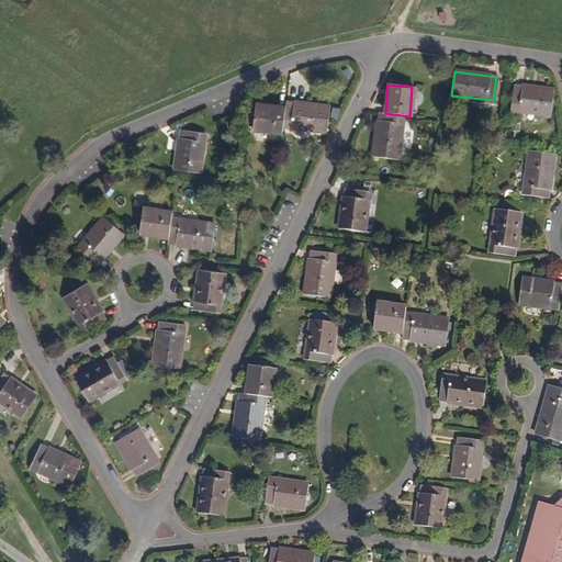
[(549,114),(552,89),(513,85),(509,109),(549,114)]
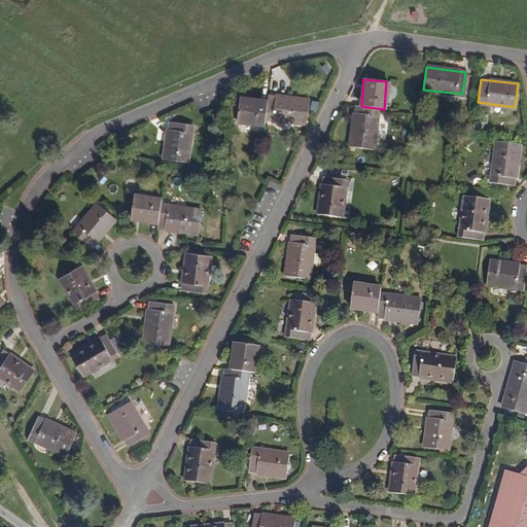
[(308,98),(267,94),(267,100),(266,116),(306,120),(308,98)]
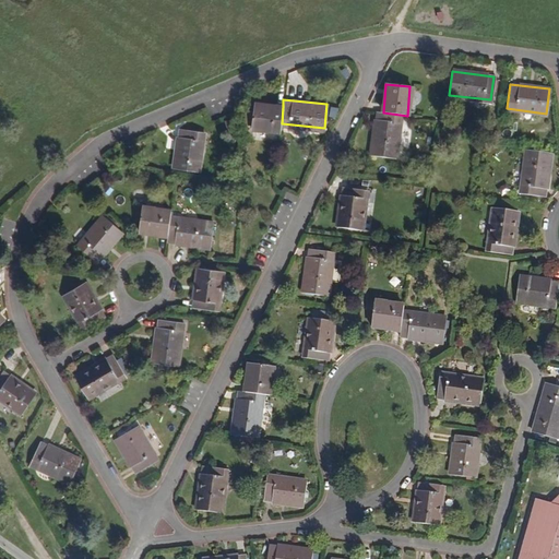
[(281,130),(282,123),(283,106),(252,103),(250,127),(281,130)]
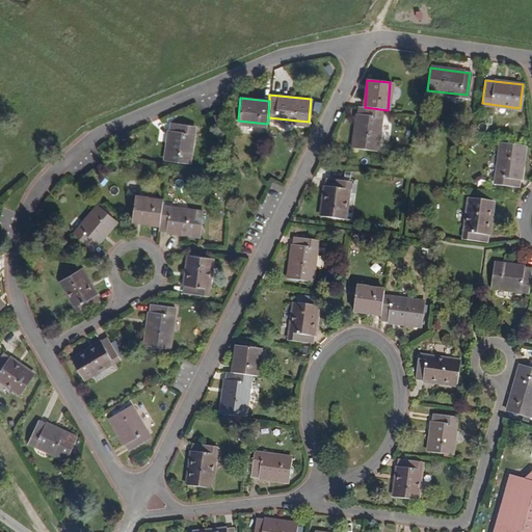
[(353,148),(375,151),(380,109),(365,107),(357,107),(353,148)]
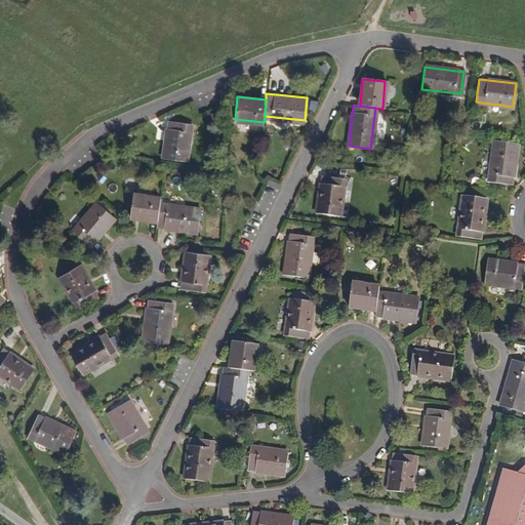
[(185,160),(190,124),(167,121),(163,157),(185,160)]
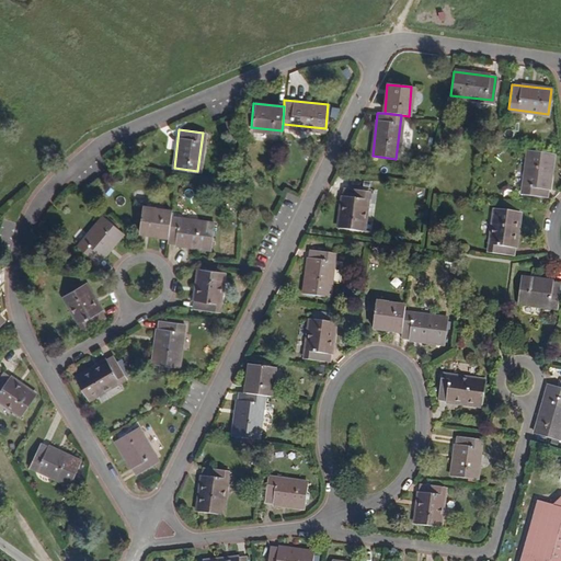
[(546,196),(551,152),(527,151),(522,193),(546,196)]
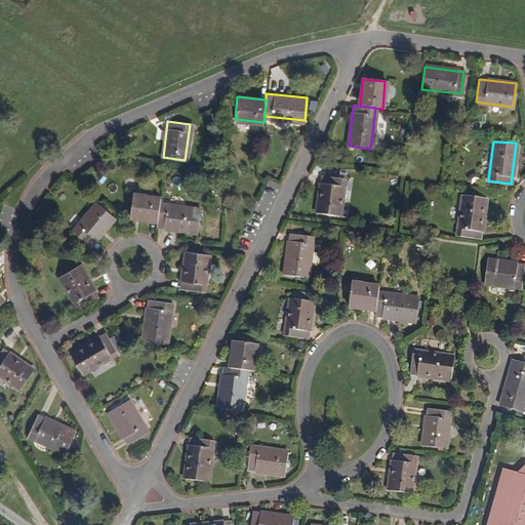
[(338,214),(342,178),(321,176),(317,212),(338,214)]
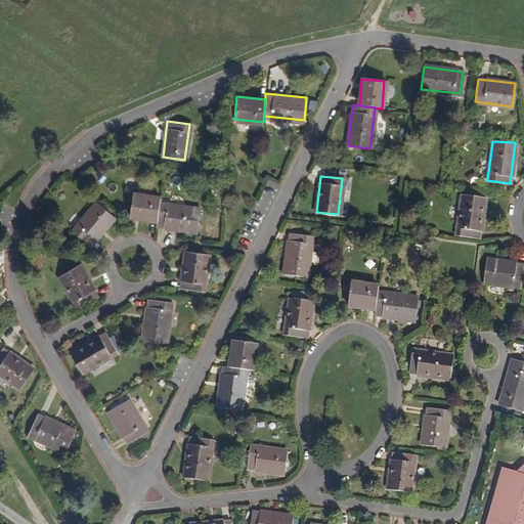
[(132,194),(130,215),(157,219),(158,204),(159,198),(132,194)]
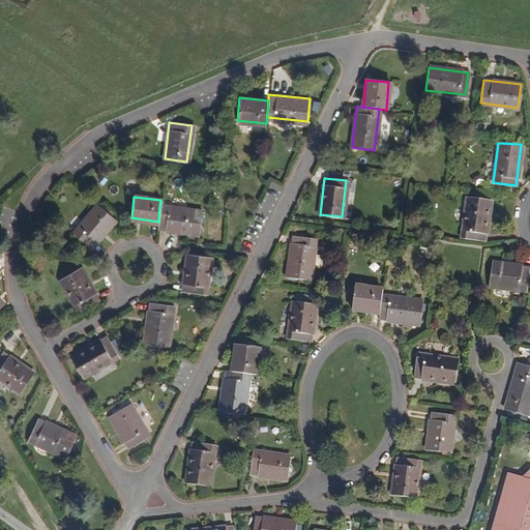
[(483,240),(489,200),(467,198),(462,238),(483,240)]
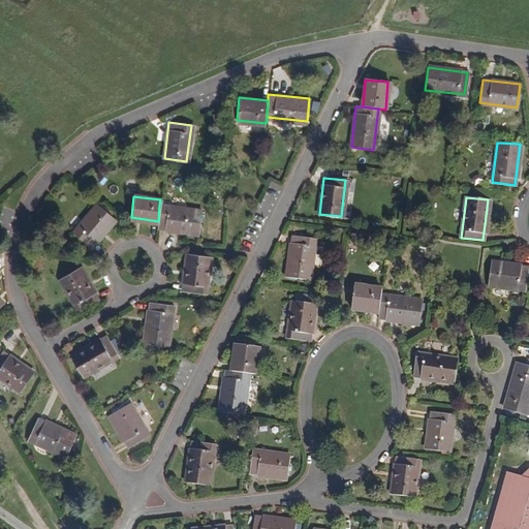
[(90,247),(114,218),(97,204),(73,231),(90,247)]
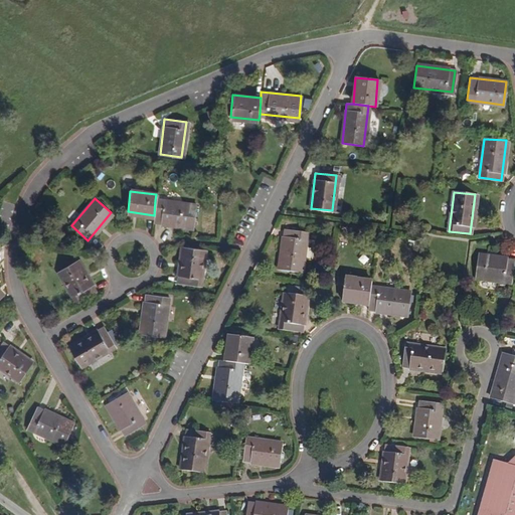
[(192,226),(194,205),(155,200),(154,215),(153,221),(192,226)]
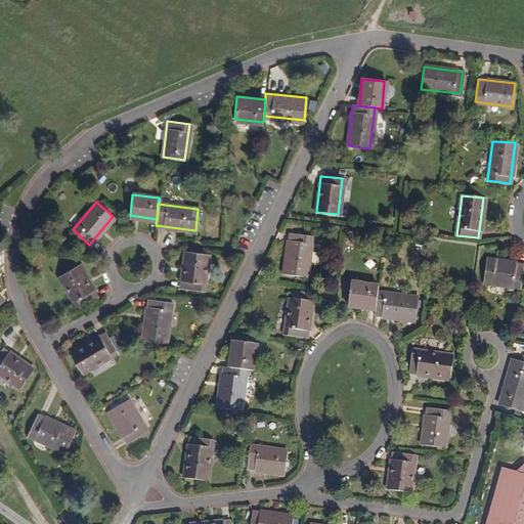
[(305,276),(310,236),(288,233),(282,273),(305,276)]
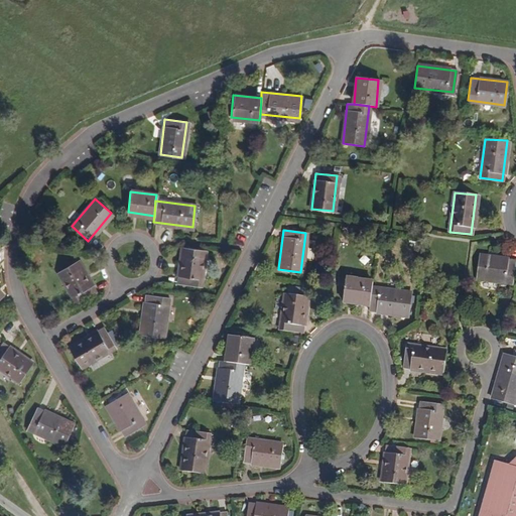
[(198,284),(202,250),(180,248),(177,282),(198,284)]
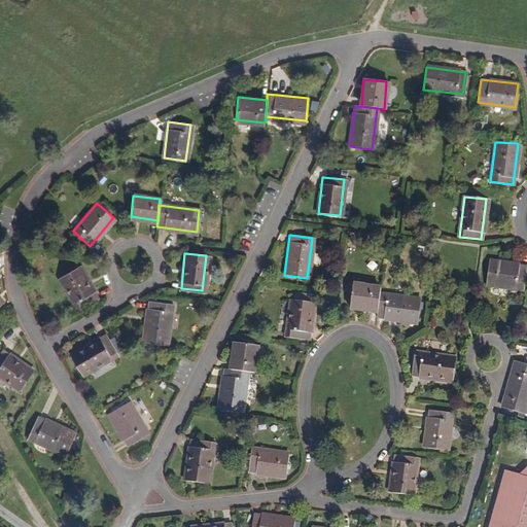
[(523,287),(525,266),(489,261),(486,283),(523,287)]
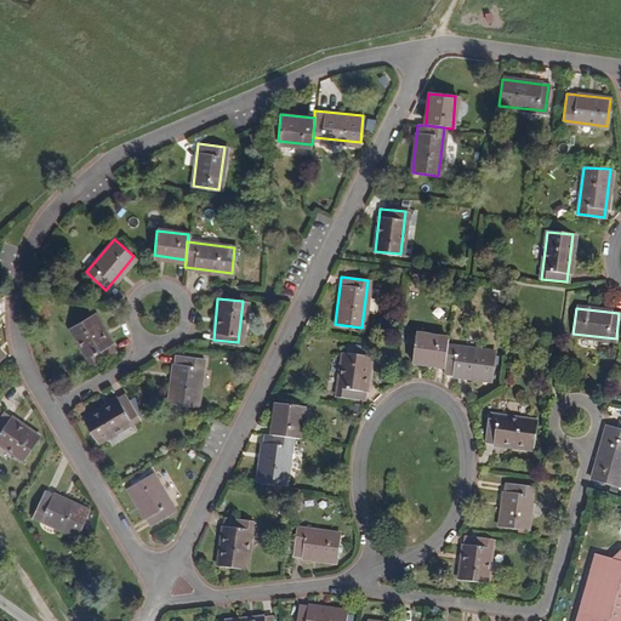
[(91,364),(114,351),(92,313),(69,326),(91,364)]
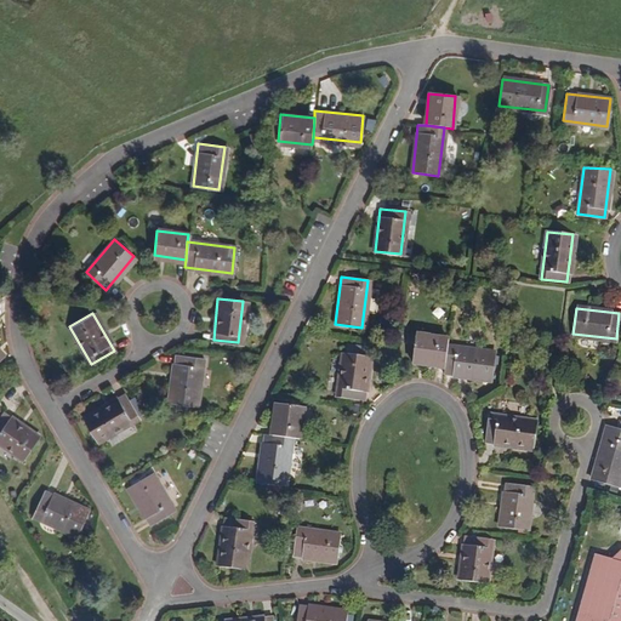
[(414,336),(412,362),(444,365),(446,347),(446,340),(414,336)]
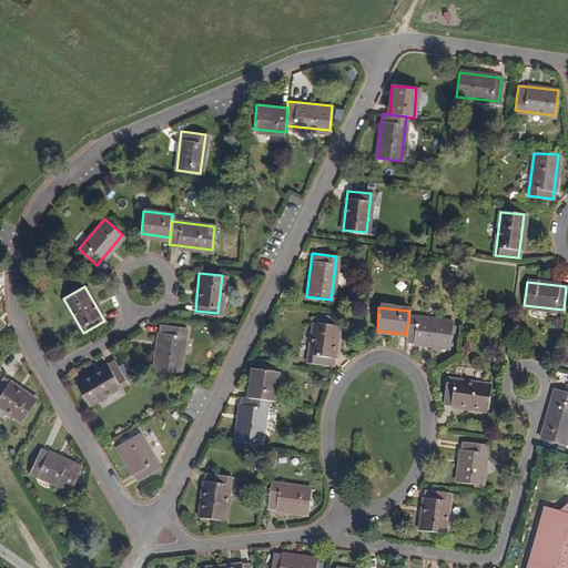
[(452,322),(408,317),(406,334),(406,342),(448,346),(452,322)]
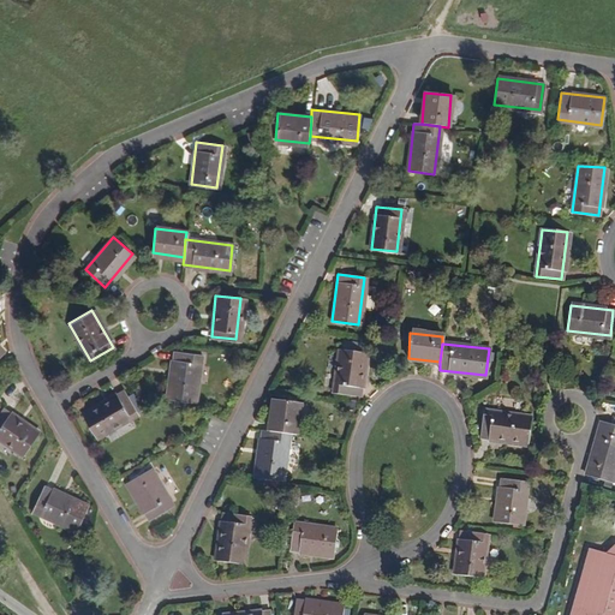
[(360,394),(365,352),(338,348),(333,392),(360,394)]
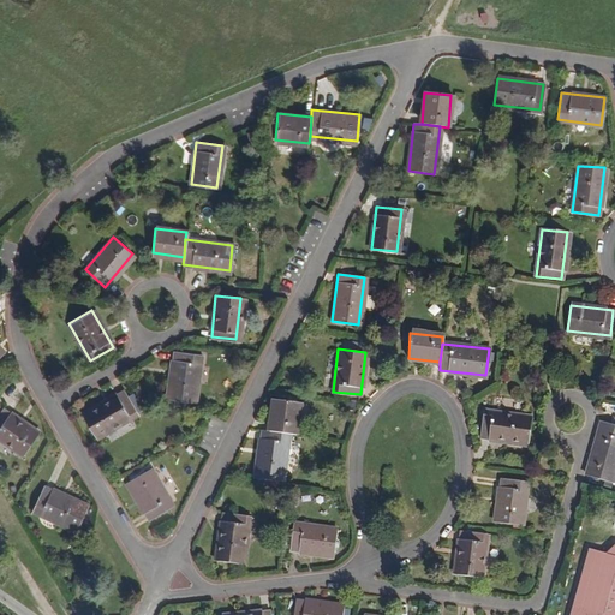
[(193,400),(199,354),(172,352),(167,398),(193,400)]
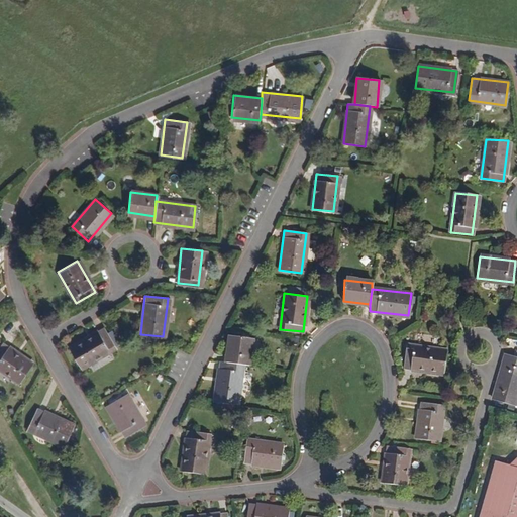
[(81,367),(114,346),(103,327),(69,347),(81,367)]
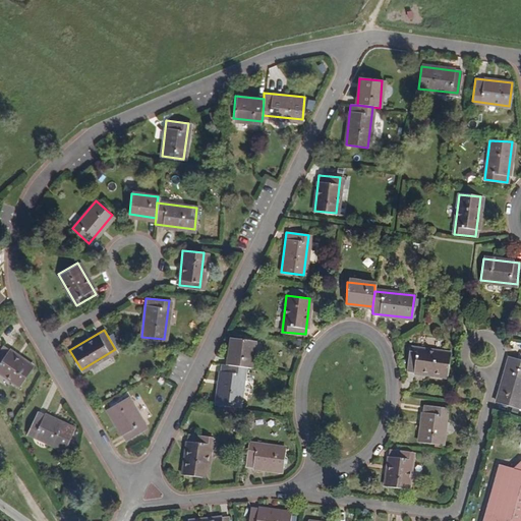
[(253,340),(230,338),(228,364),(243,365),(250,366),(253,340)]
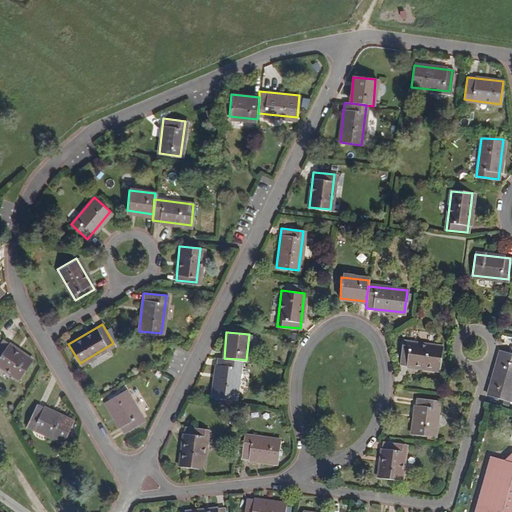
[(0,364),(19,378),(31,360),(2,340),(0,342),(0,364)]
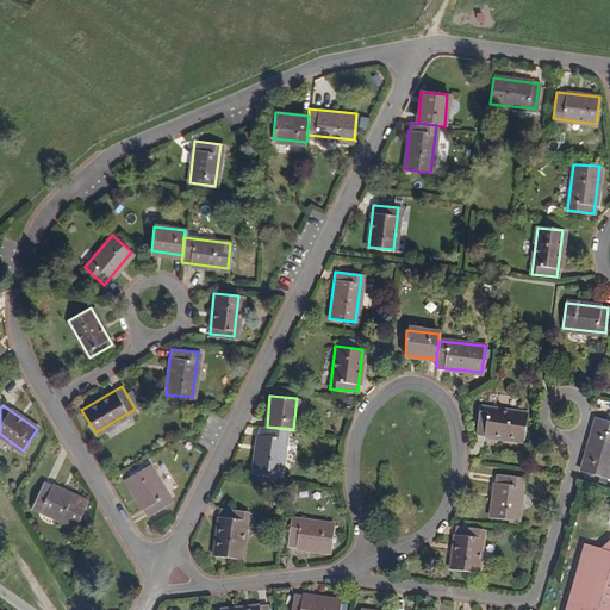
[(522,440),(526,415),(478,409),(475,434),(522,440)]
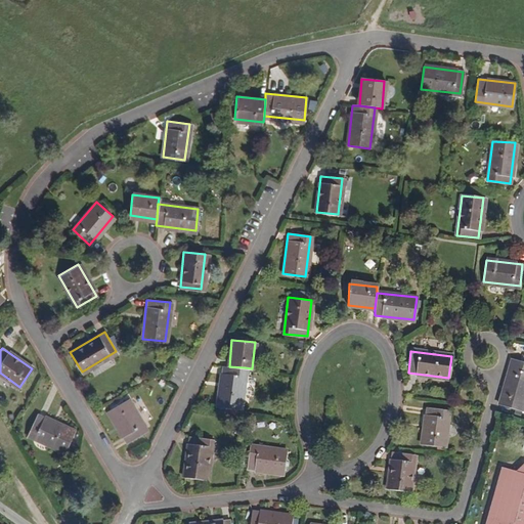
[(520,410),(523,395),(523,361),(513,359),(499,404),(520,410)]
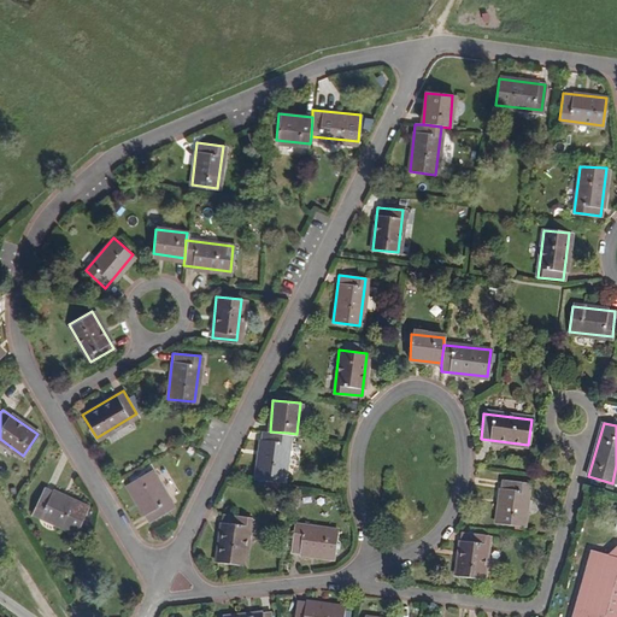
[(282,482),(288,433),(270,432),(262,430),(257,479),(282,482)]
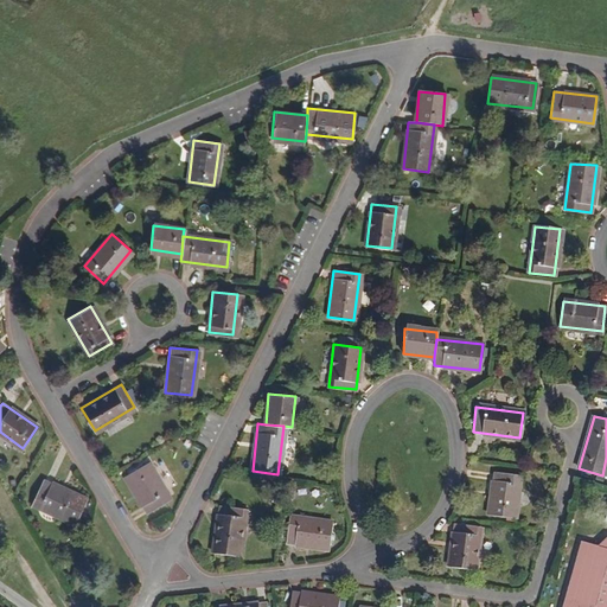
[(146,512),(168,499),(146,462),(125,475),(146,512)]
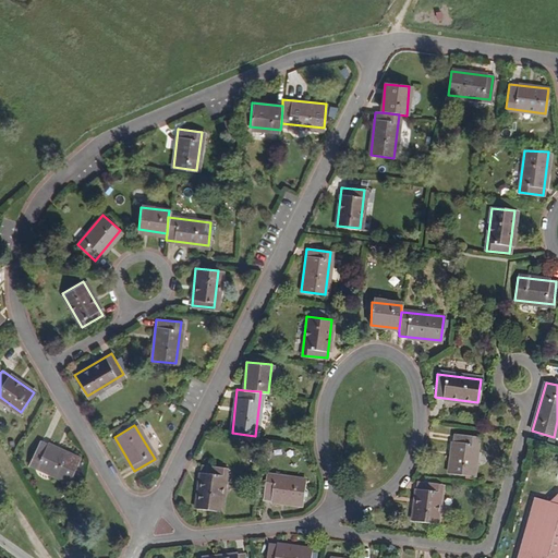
[(472,476),(477,437),(452,435),(448,473),(472,476)]
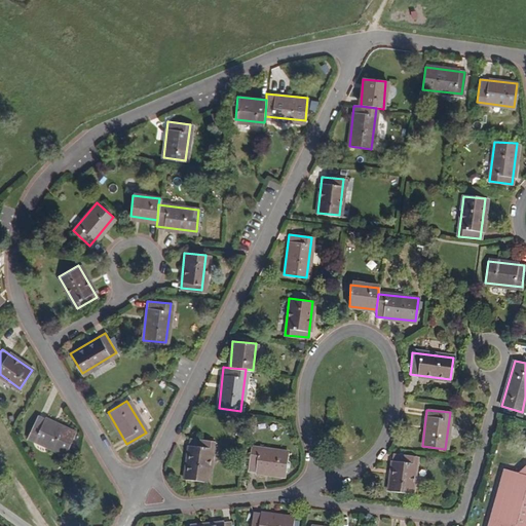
[(65,452),(73,433),(37,416),(28,436),(65,452)]
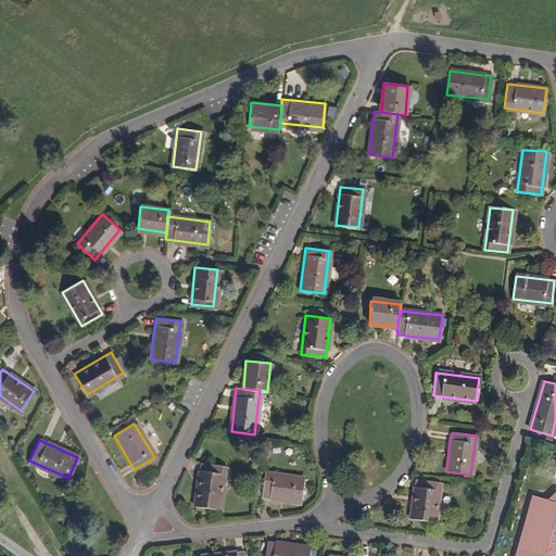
[(218,509),(224,465),(200,463),(194,506),(218,509)]
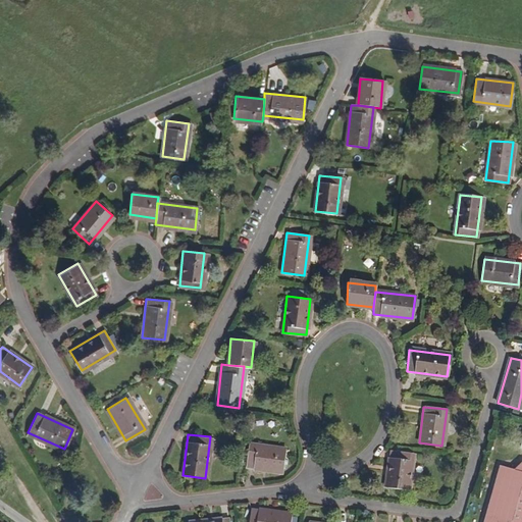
[(281,471),(283,449),(247,444),(245,466),(281,471)]
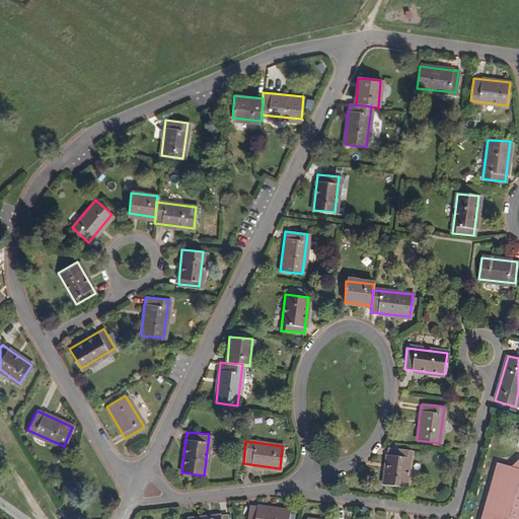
[(403,488),(409,451),(386,449),(382,485),(403,488)]
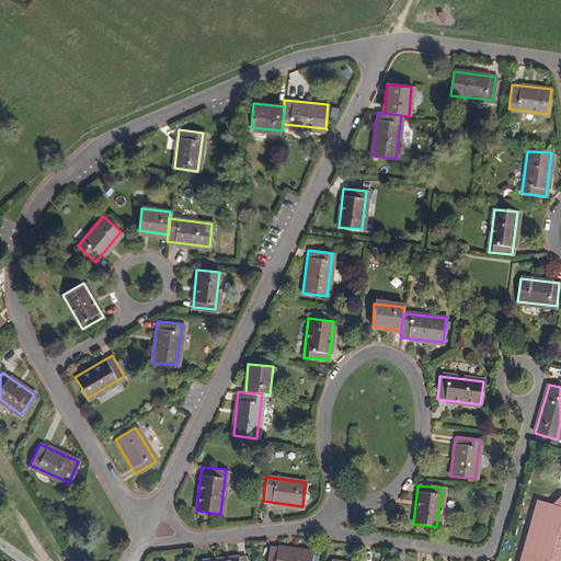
[(560,560),(560,495),(554,505),(538,501),(521,560),(560,560)]
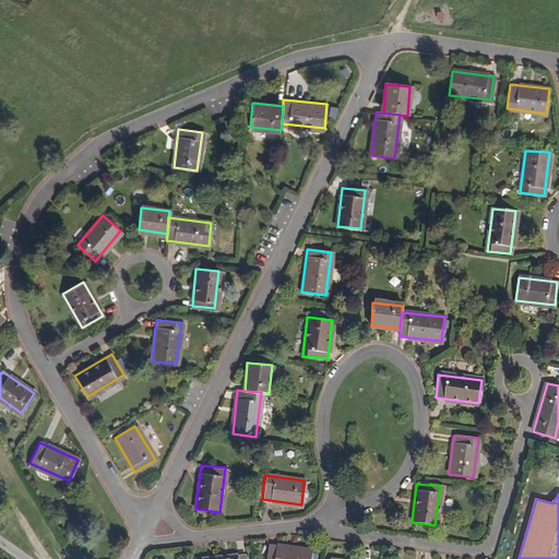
[(309,558),(311,549),(269,545),(266,558),(309,558)]
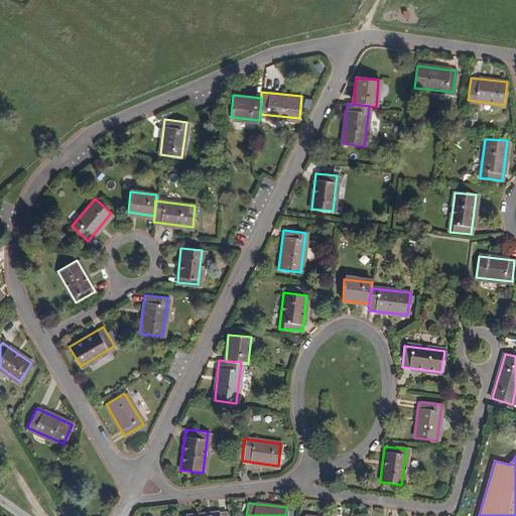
All buildings are outlined.
